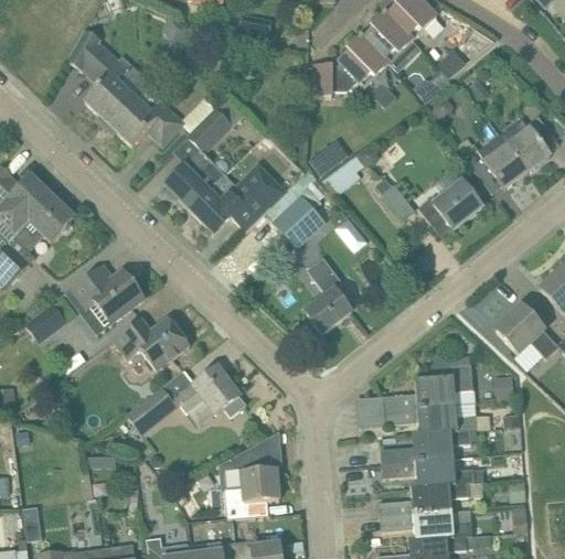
[(436,15),(420,0),(396,0),(384,11),(412,40),(436,15)]
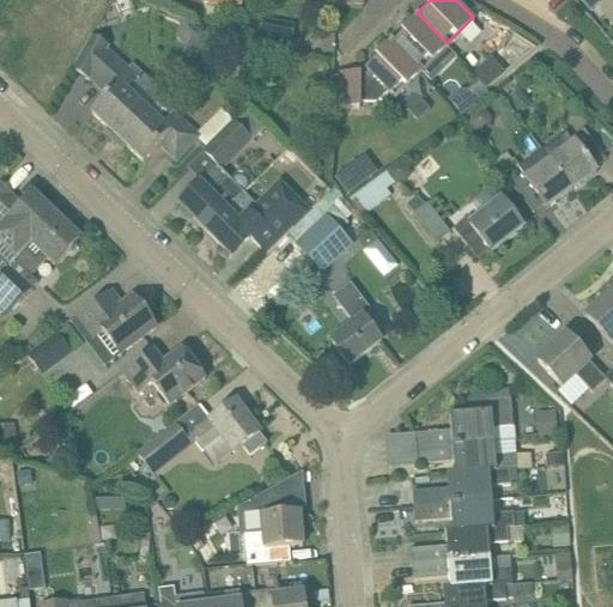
[(422,68),(447,43),(417,12),(413,16),(413,14),(404,20),(405,24),(392,37),(422,68)]
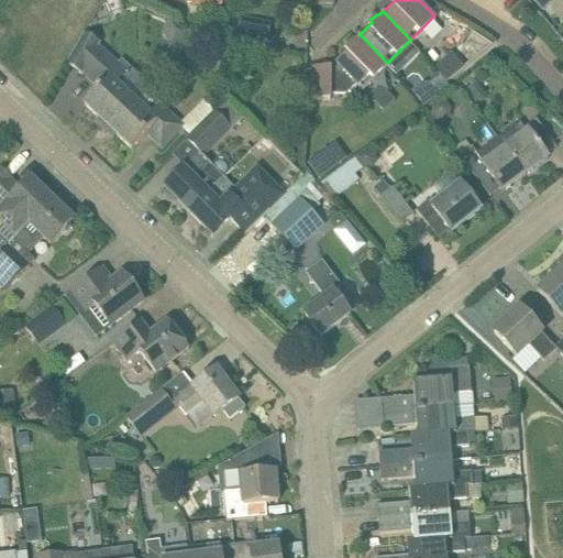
[(241,13),(238,31),(266,36),(269,19),(241,13)]
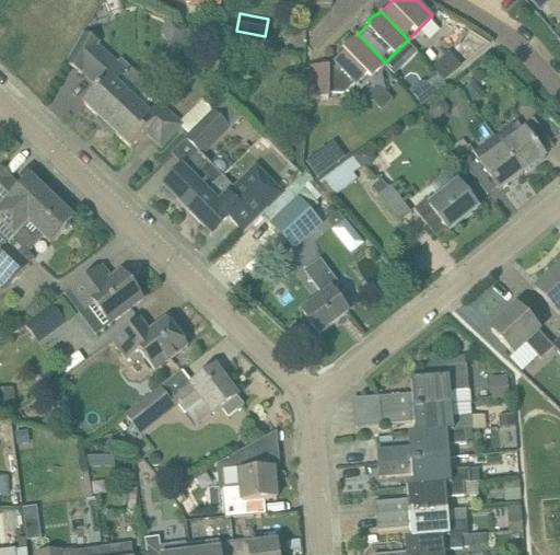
[(469,26),(448,48),(462,62),(490,39),(469,27),(469,26)]
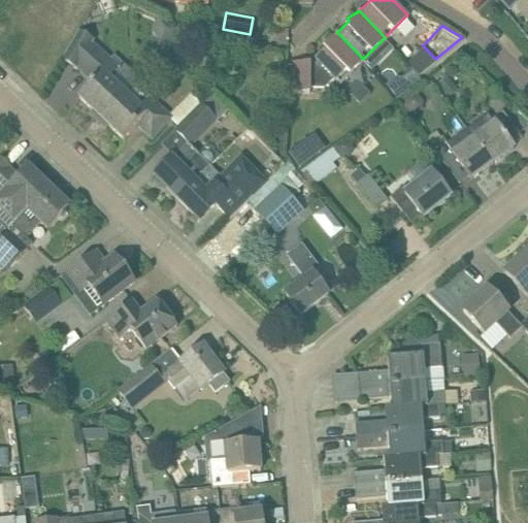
[(62,57),(77,65),(78,65),(92,40),(95,36),(78,27),(62,57)]
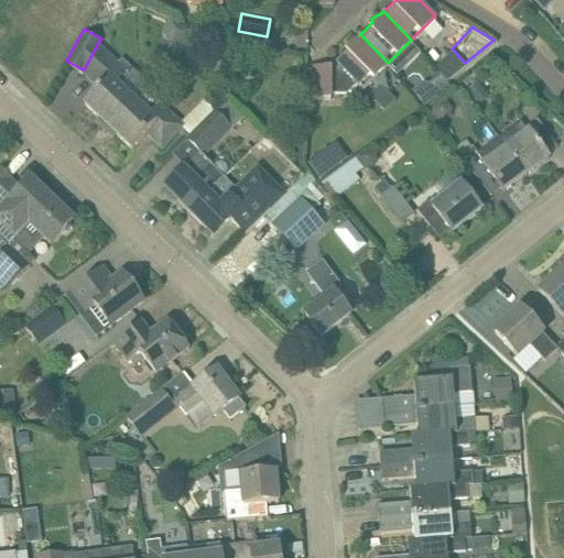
[(388,63),(360,34),(336,58),(339,62),(335,66),(331,66),(331,63),(312,63),(312,95),(333,96),(333,90),(347,90),(357,79),(364,86),(388,63)]
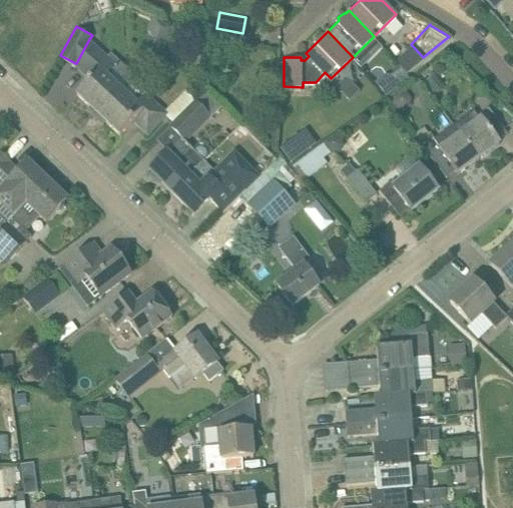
[(76,90),(98,111),(120,87),(106,74),(115,64),(89,39),(76,63),(90,76),(76,90)]
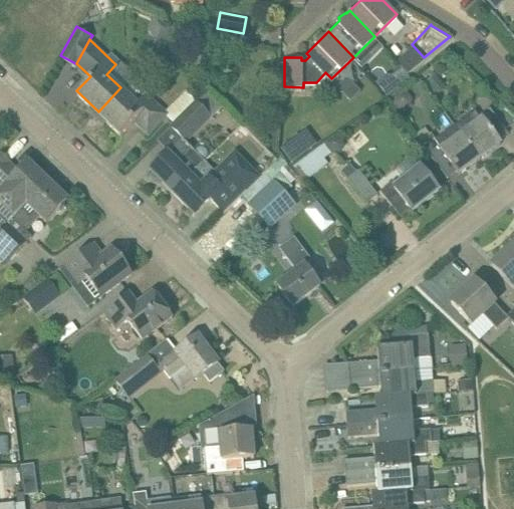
[(412,44),(397,58),(408,71),(424,57),(412,44)]
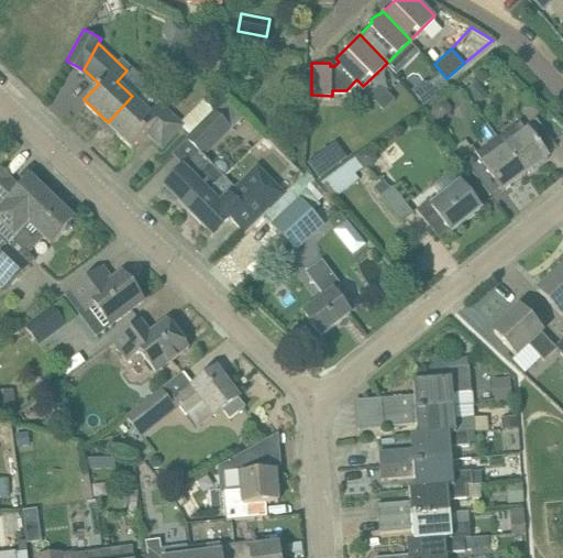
[(132,96),(108,122),(132,144),(146,129),(163,144),(181,123),(158,100),(165,94),(148,78),(132,96)]
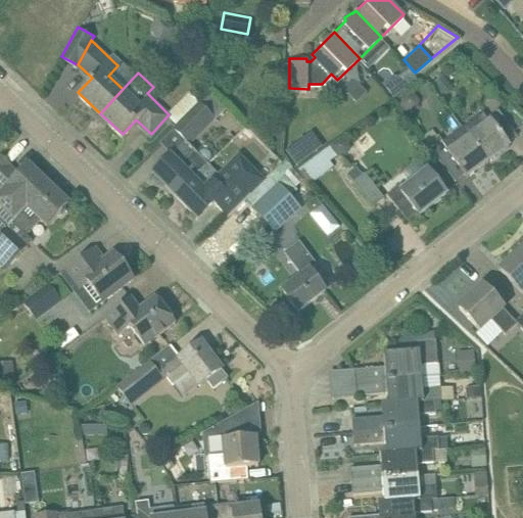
[(215,109),(202,97),(177,123),(189,135),(215,109)]
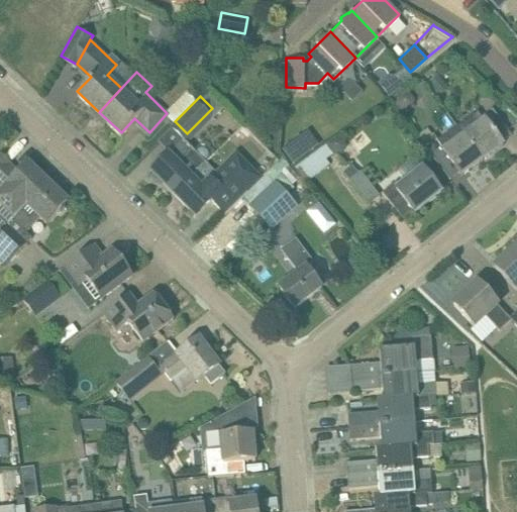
[(477,108),(457,122),(483,157),(503,141),(497,132),(507,124),(492,105),(481,113),(477,108)]
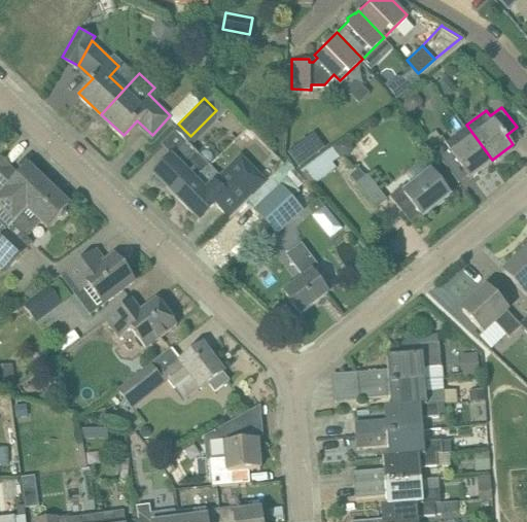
[(526,111),(522,107),(517,112),(525,118),(526,115),(526,111)]
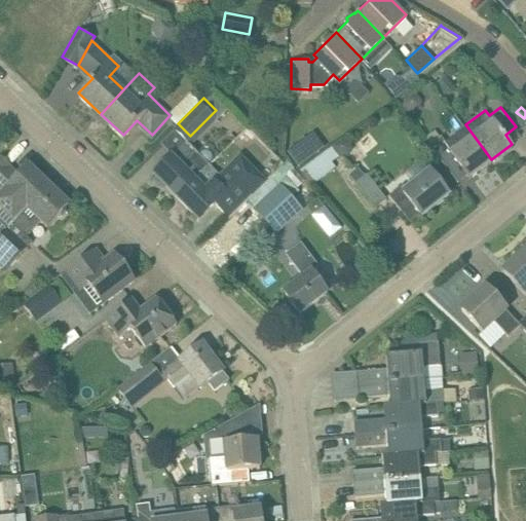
[(491,159),(465,124),(446,139),(442,134),(441,135),(436,128),(425,136),(452,173),(463,165),(470,175),(491,159)]
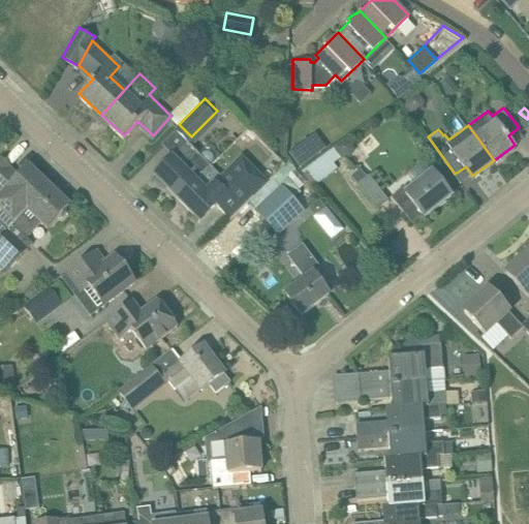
[(195,177),(183,165),(198,150),(187,140),(173,154),(172,154),(154,171),(178,194),(195,177)]
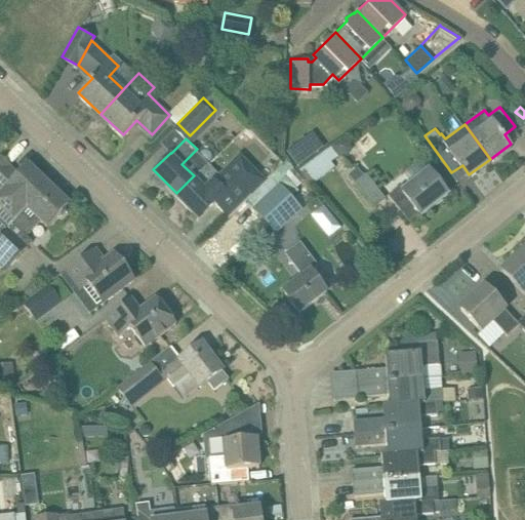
[(298,166),(312,182),(335,163),(332,158),(339,152),(331,142),(298,166)]
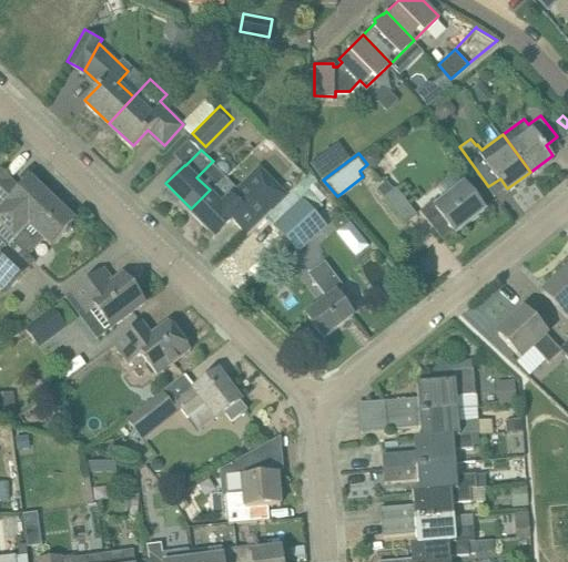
[(11,175),(0,164),(0,203),(2,205),(0,207),(0,220),(1,221),(0,222),(0,249),(30,220),(30,221),(53,197),(31,176),(21,186),(10,176),(11,175)]
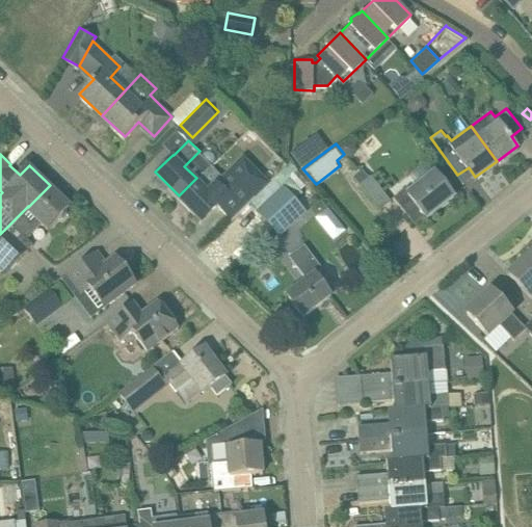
[(196,178),(179,195),(202,219),(218,203),(233,217),(250,200),(255,194),(269,180),(243,154),(222,174),(211,163),(196,178)]
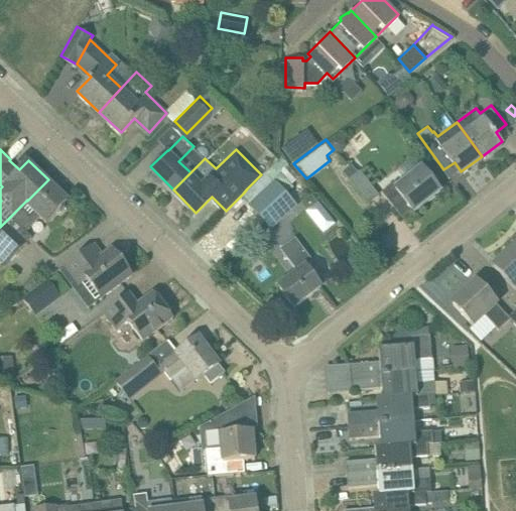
[(247,188),(243,194),(252,203),(275,180),(285,192),(292,184),(289,182),(278,170),(287,162),(288,161),(281,154),(264,171),(261,174),(247,188)]
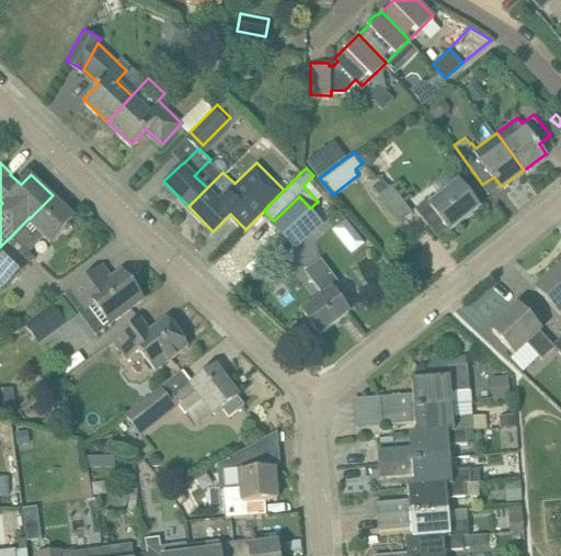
[(450,227),(479,205),(458,179),(434,197),(431,193),(414,205),(432,226),(443,217),(450,227)]
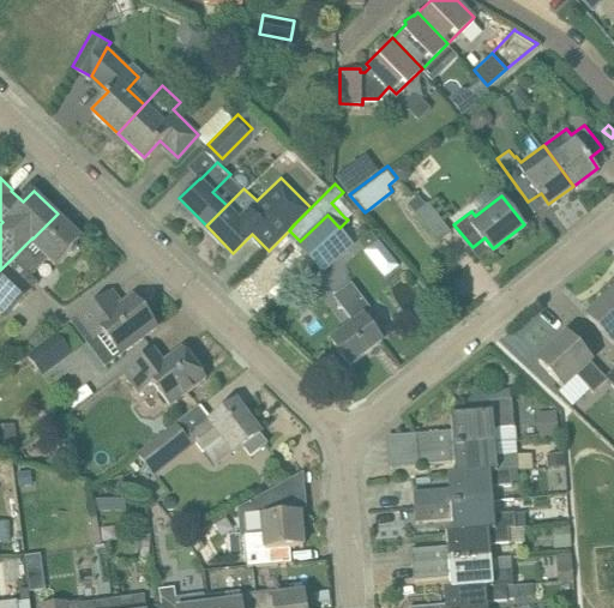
[(428,199),(415,210),(438,239),(451,228),(428,199)]
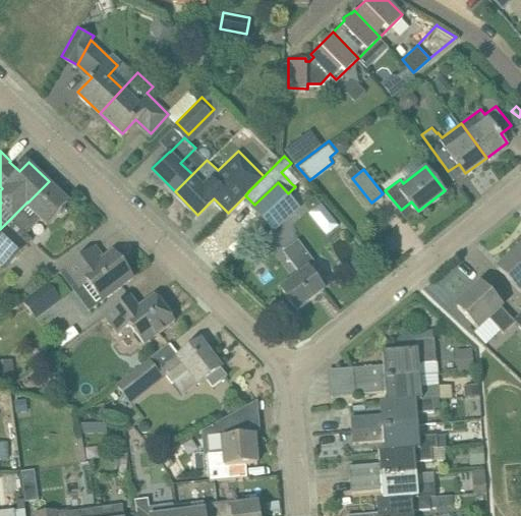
[(27,202),(0,229),(0,262),(5,267),(33,237),(25,231),(41,215),(47,221),(58,210),(62,210),(66,206),(65,201),(67,199),(49,181),(27,203),(27,202)]
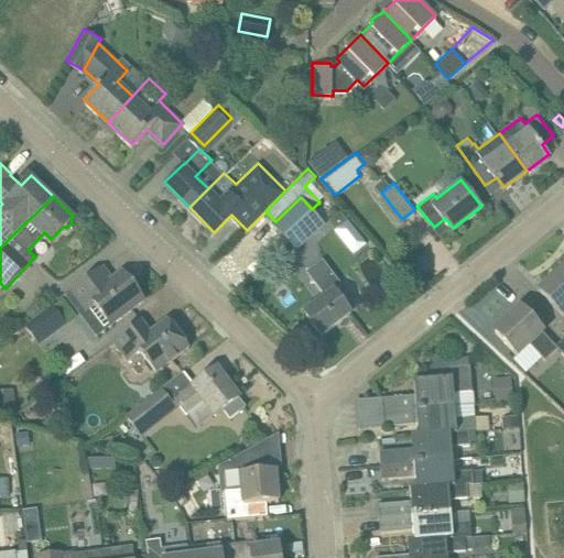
[(301,197),(275,221),(299,245),(324,221),(312,209),(301,197)]
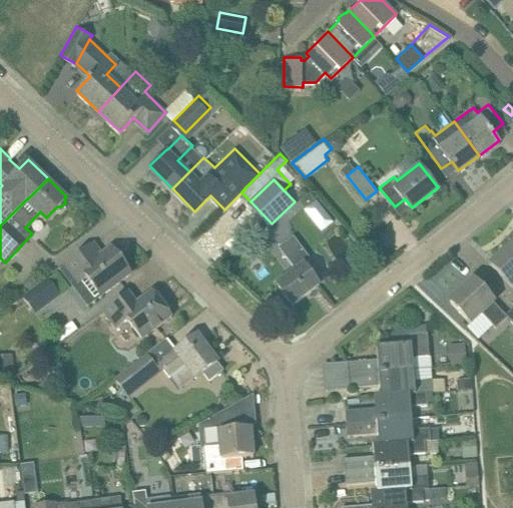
[(316,196),(306,205),(311,211),(318,211),(325,207),(324,206),(316,196)]
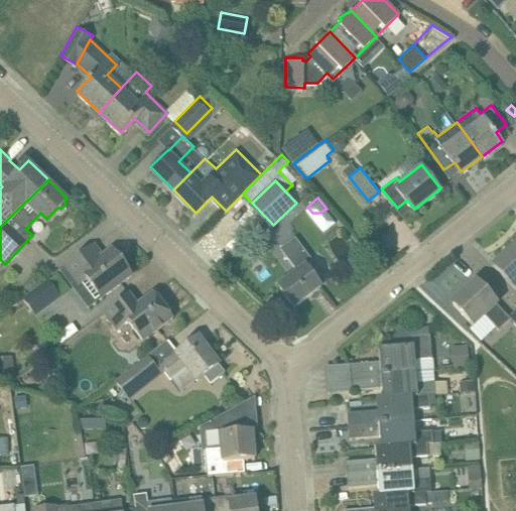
[(280,246),(297,268),(279,282),(294,303),(320,283),(305,263),(312,258),(295,235),(280,246)]
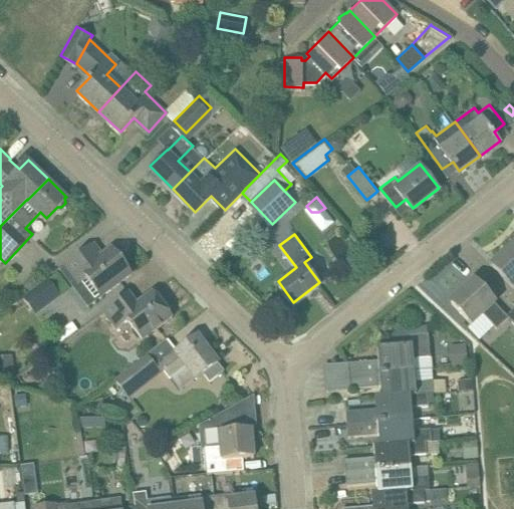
[(111,245),(109,246),(101,252),(93,241),(65,263),(78,280),(86,274),(101,294),(131,270),(111,245)]
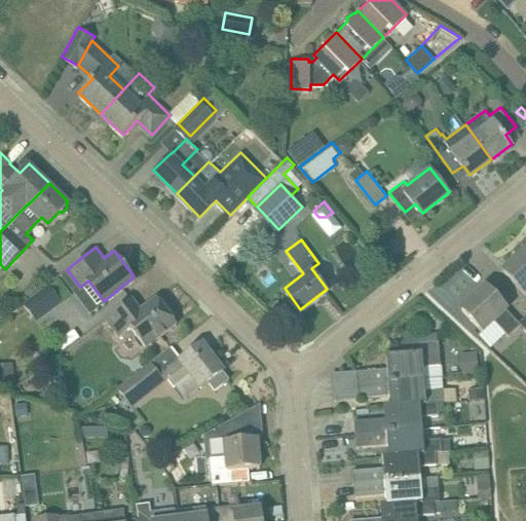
[(525,249),(524,248),(502,267),(525,291),(525,249)]
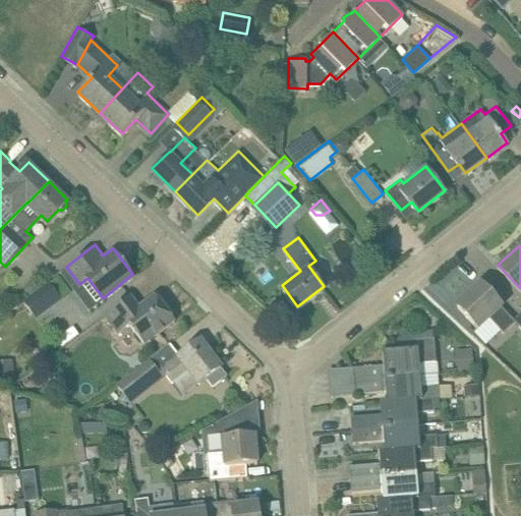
[(61,297),(48,281),(22,299),(36,317),(61,297)]
